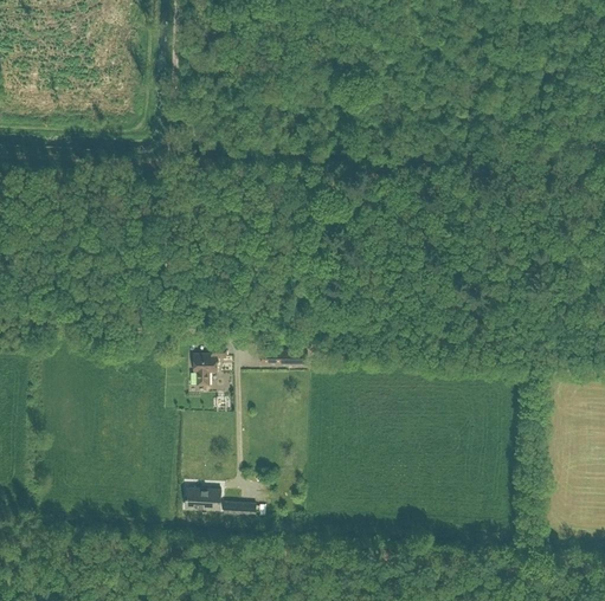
[(193,367),(195,367),(195,379),(208,379),(208,367),(217,367),(217,354),(225,354),(225,341),(211,341),(211,350),(193,350),(193,367)]
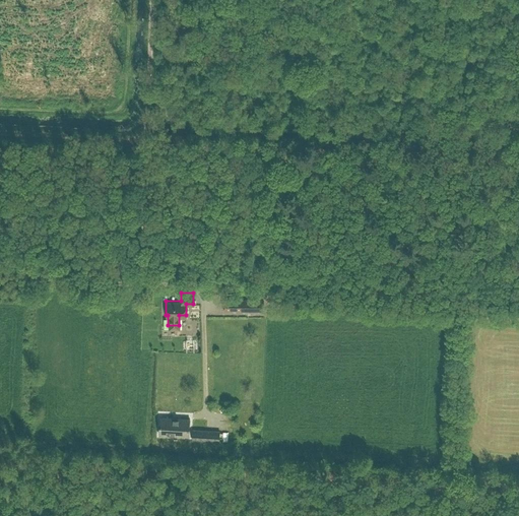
[(244,297),(244,307),(263,307),(263,297),(244,297)]
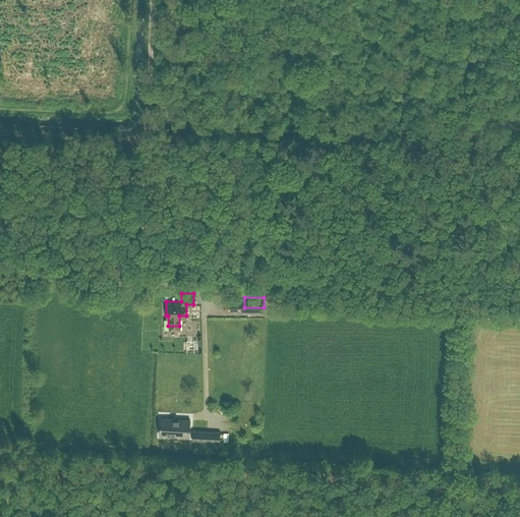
[(159,432),(188,434),(189,416),(160,414),(159,432)]
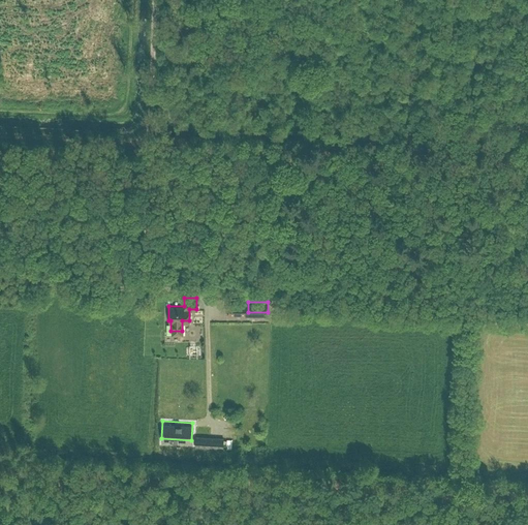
[(222,445),(222,434),(194,433),(194,443),(222,445)]
